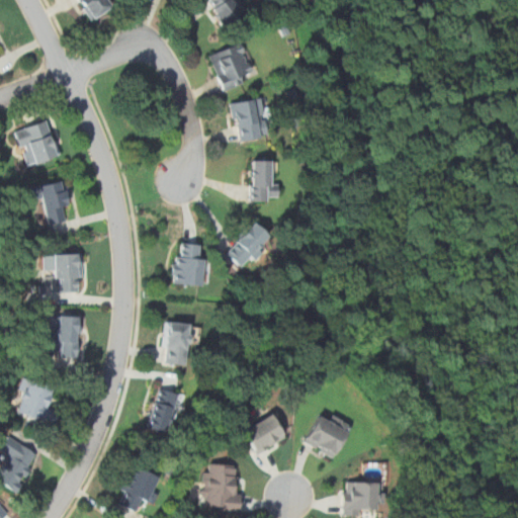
[(76,0),(91,21),(112,7),(107,0),(76,0)]
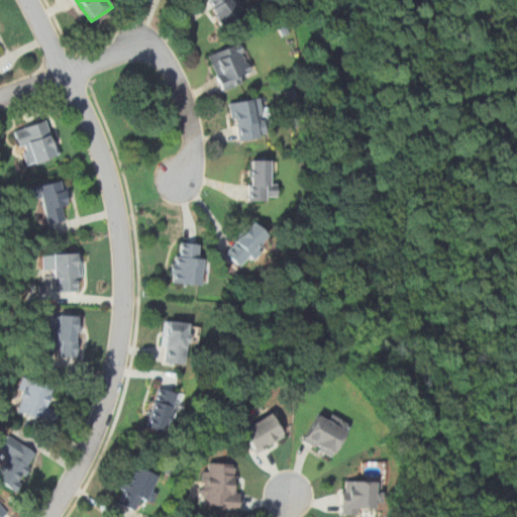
[(203,0),(224,26),(242,12),(232,0),(203,0)]
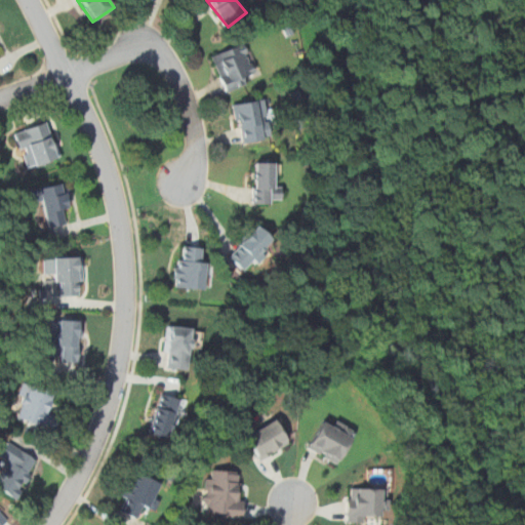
[(248,83),(244,73),(252,70),(243,43),(211,54),(225,91),(248,83)]
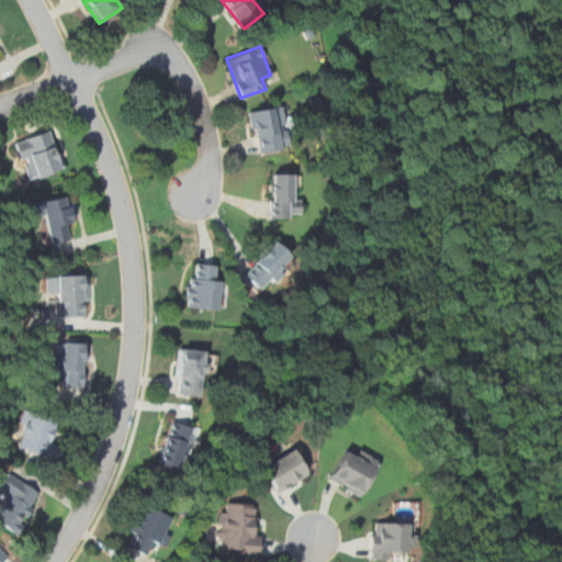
[(250,111),(258,154),(290,148),(282,105),(250,111)]
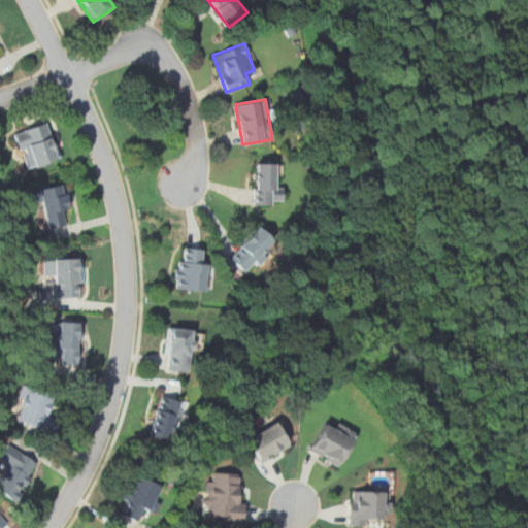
[(13,133),(21,154),(31,151),(36,165),(60,157),(47,121),(13,133)]
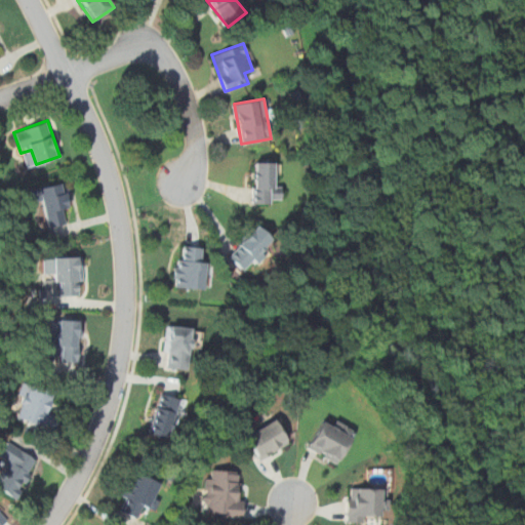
[(280,185),(272,185),(272,161),(252,161),(252,204),(280,204),(280,185)]
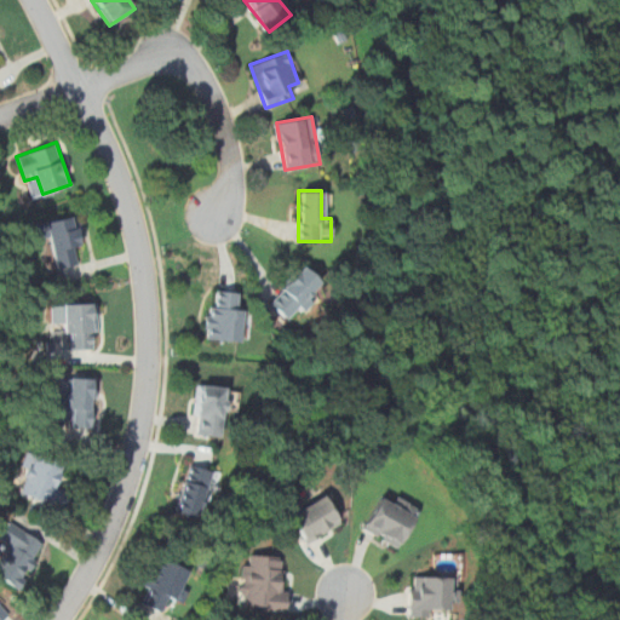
[(76,214),(45,222),(56,268),(78,263),(74,247),(84,245),(76,214)]
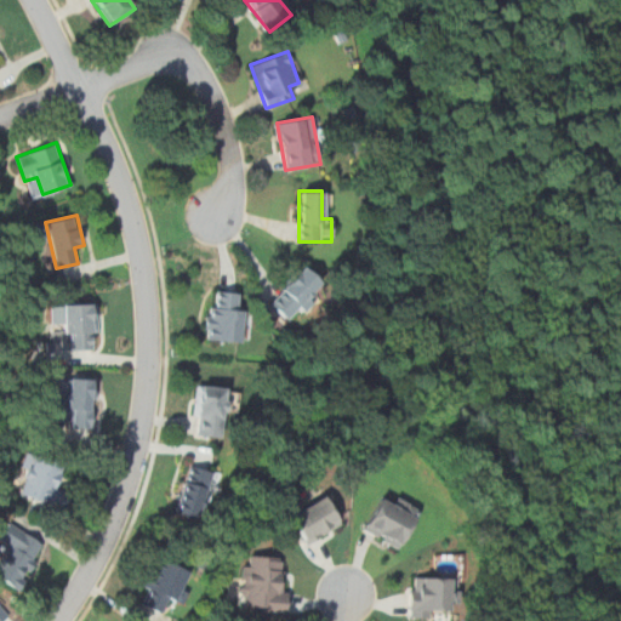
[(285,320),(325,288),(308,267),(268,300),(285,320)]
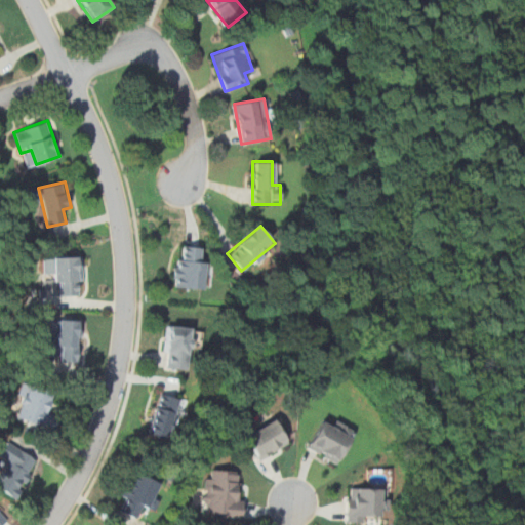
[(202,290),(206,257),(199,256),(200,247),(177,244),(172,286),(202,290)]
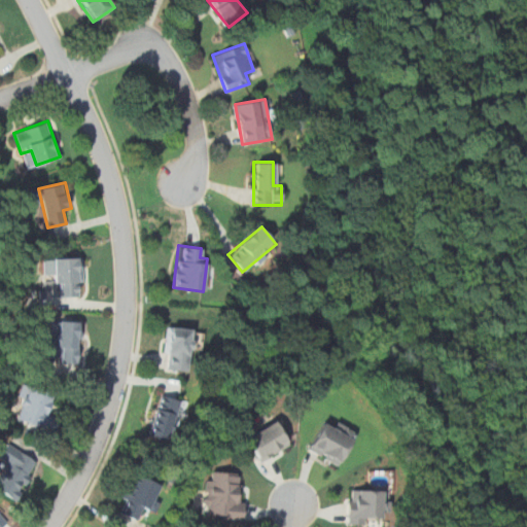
[(54,295),(82,295),(82,257),(54,257),(54,295)]
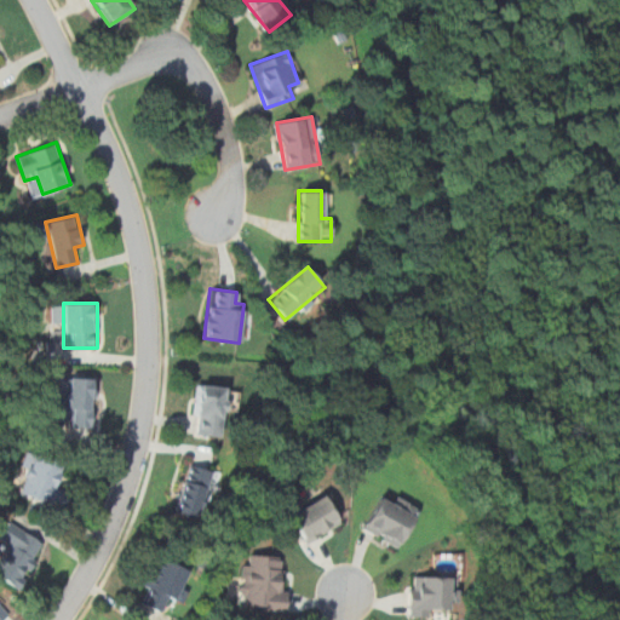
[(57,425),(93,426),(95,378),(70,377),(69,402),(59,401),(57,425)]
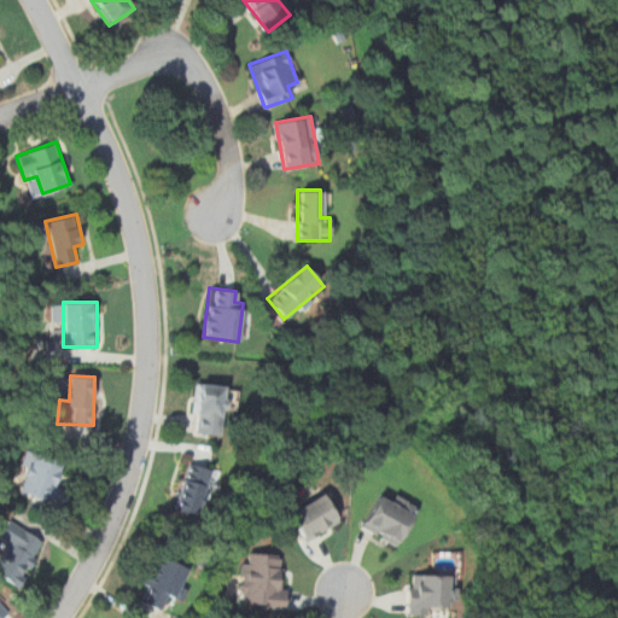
[(194,432),(220,435),(222,409),(235,410),(237,386),(198,384),(194,432)]
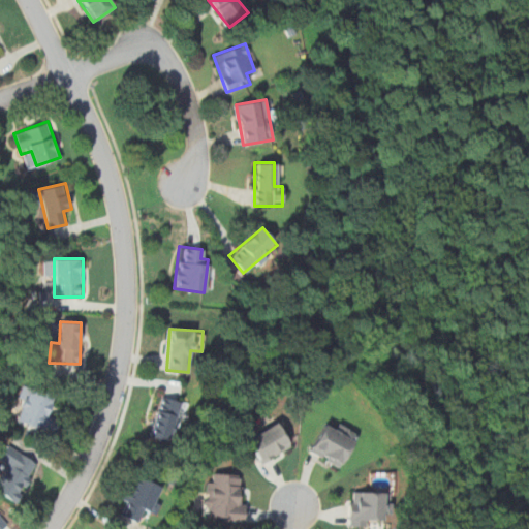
[(54,395),(26,386),(14,419),(55,432),(59,419),(47,415),(54,395)]
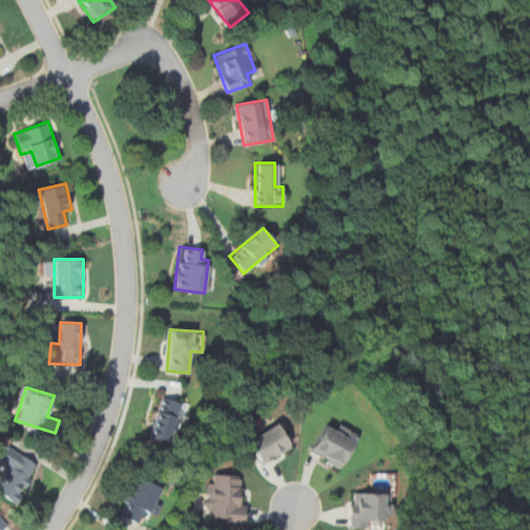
[(149,437),(174,444),(185,404),(160,396),(149,437)]
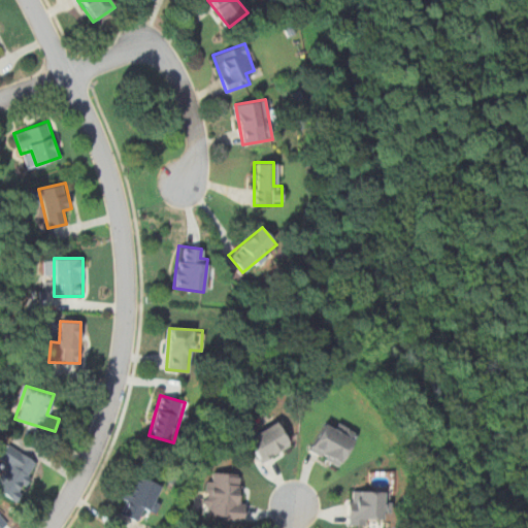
[(306,449),(335,466),(353,436),(324,419),(306,449)]
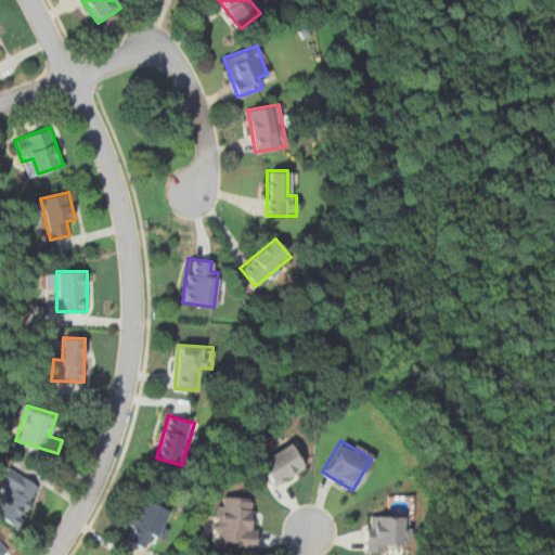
[(258,462),(274,487),(305,467),(289,442),(258,462)]
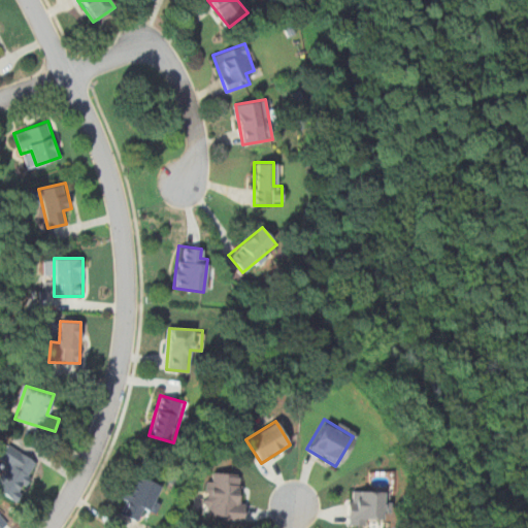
[(0,479),(0,491),(17,500),(37,460),(7,444),(0,458),(0,460),(7,464),(0,479)]
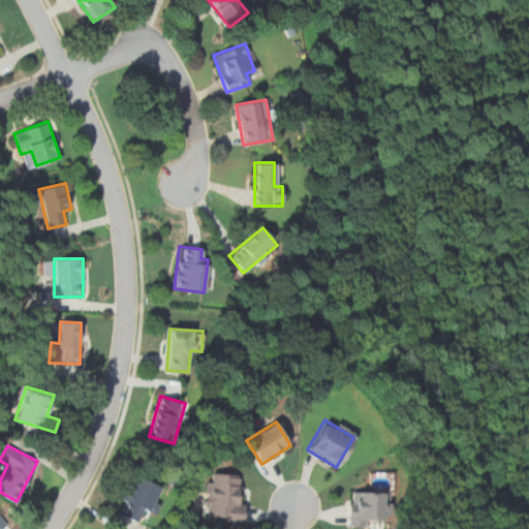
[(243,475),(207,472),(205,508),(211,508),(210,519),(239,521),(243,475)]
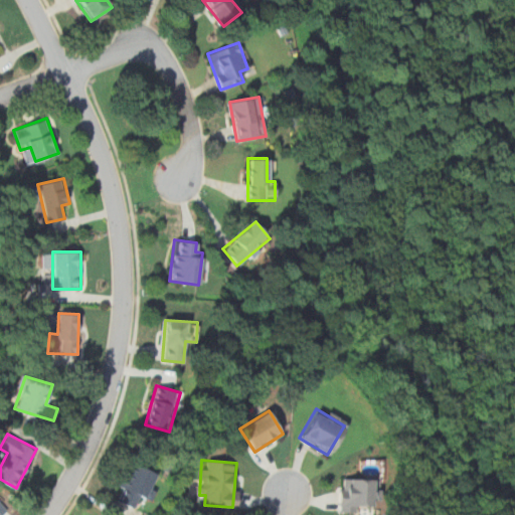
[(156,473),(129,461),(116,489),(124,492),(120,500),(139,509),(156,473)]
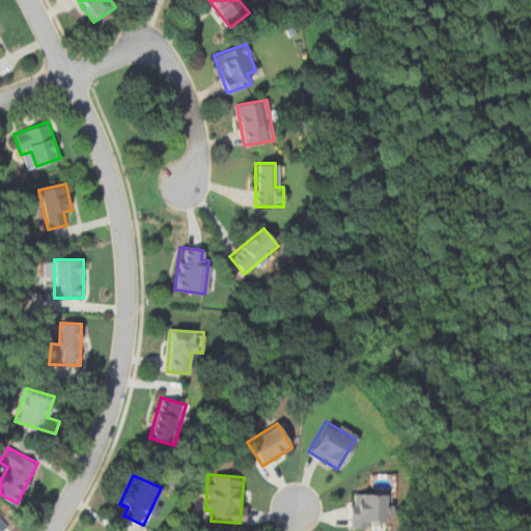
[(351,491),(351,527),(367,528),(367,520),(384,522),(384,514),(392,514),(392,501),(384,501),(385,493),(351,491)]
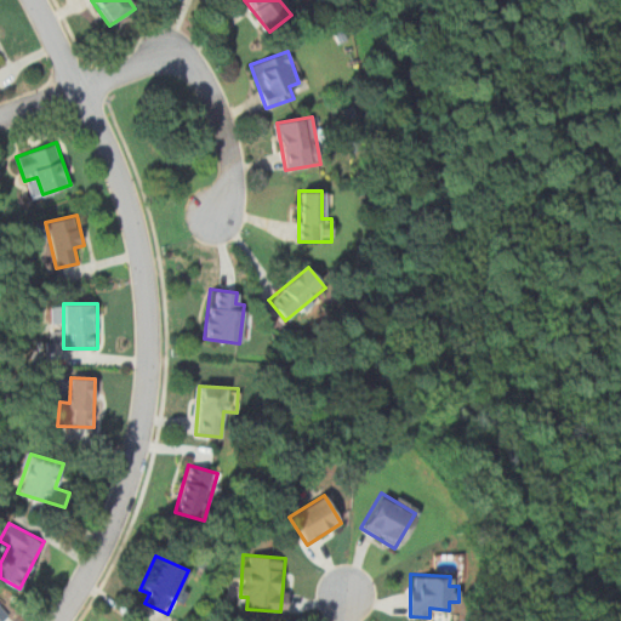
[(0,620),(3,620),(10,616),(0,605),(0,620)]
